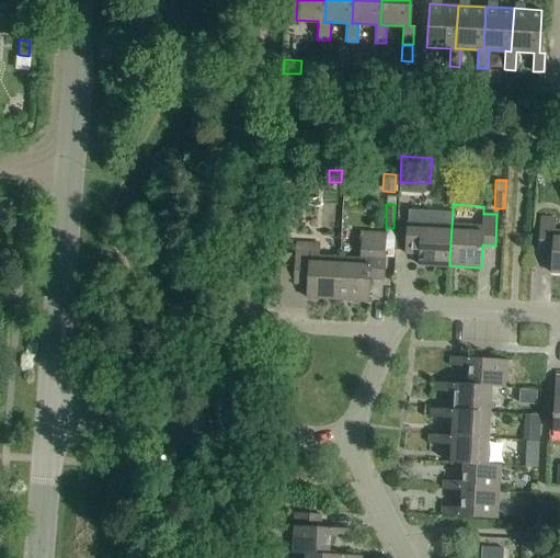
[(408,208),(406,252),(419,253),(419,263),(449,265),(449,259),(453,212),(408,208)]
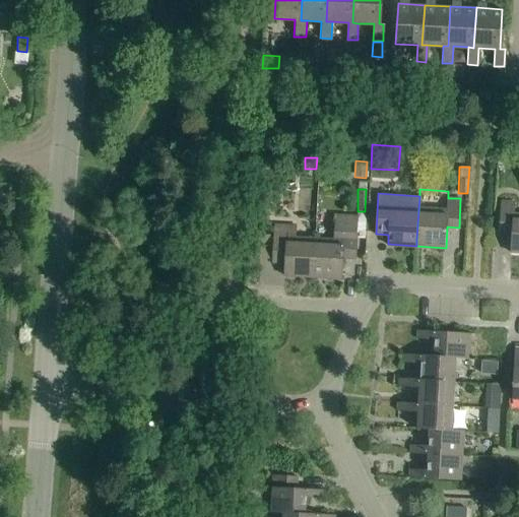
[(265,195),(265,214),(274,214),(274,205),(277,205),(277,195),(265,195)]
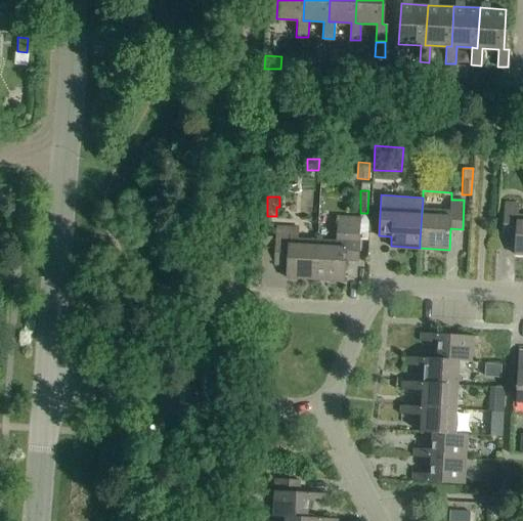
[(522,253),(522,214),(518,214),(518,203),(505,202),(504,231),(516,232),(515,253),(522,253)]
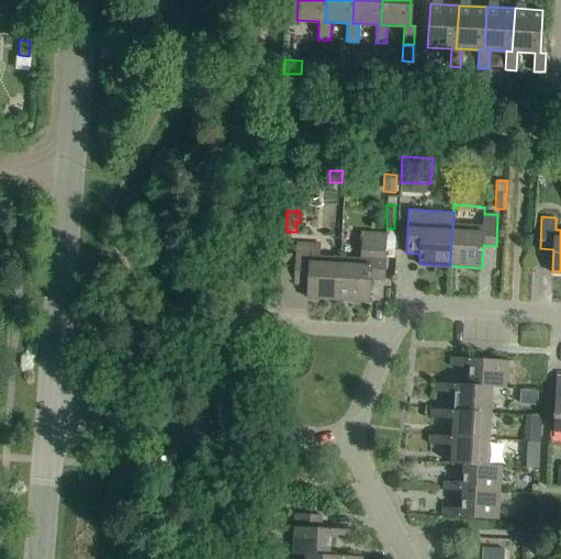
[(363,258),(340,257),(337,299),(369,301),(370,279),(383,280),(386,234),(365,233),(363,258)]
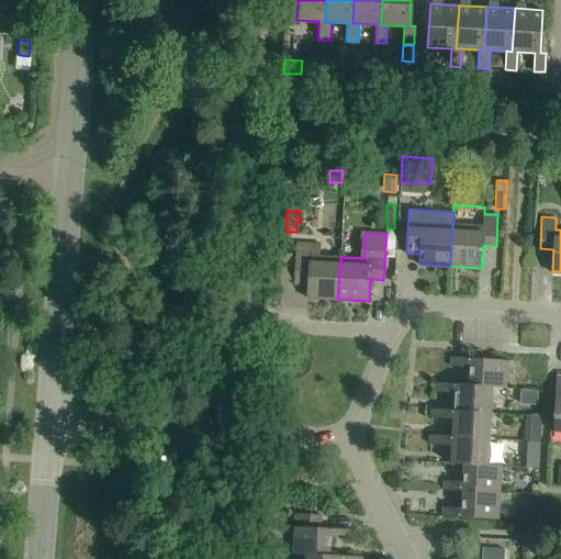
[(337,299),(340,257),(320,256),(321,243),(296,242),(294,283),(307,283),(307,298),(337,299)]
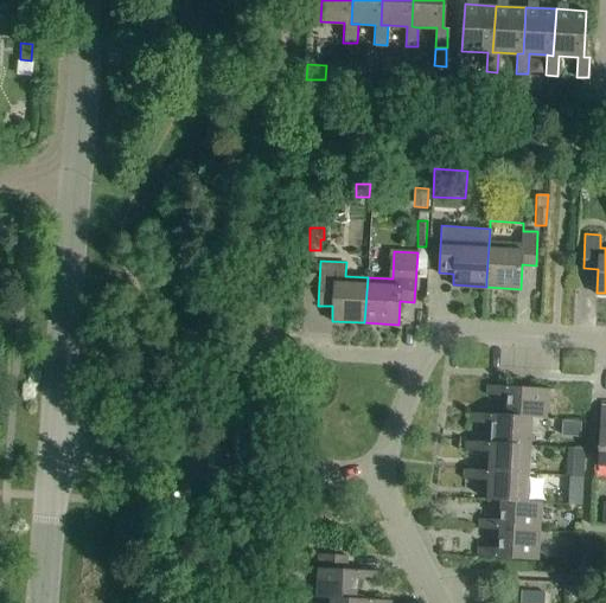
[(546,417),(547,387),(488,384),(486,395),(508,396),(506,415),(531,416),(546,417)]
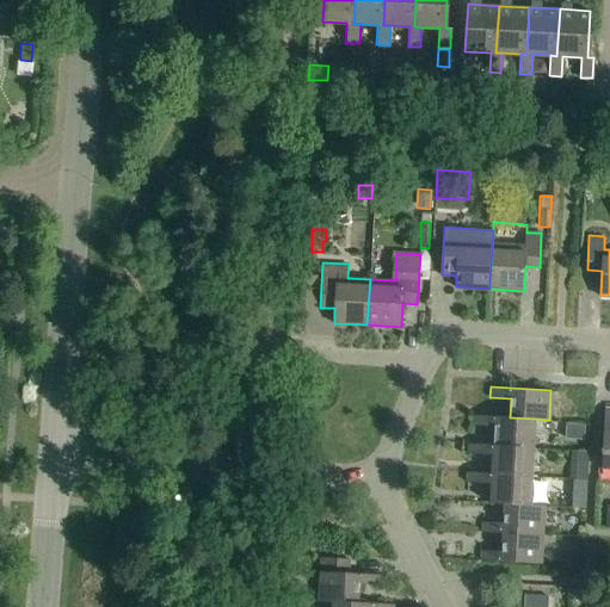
[(494,426),(493,444),(493,445),(534,447),(535,419),(510,417),(475,415),(474,425),(494,426)]
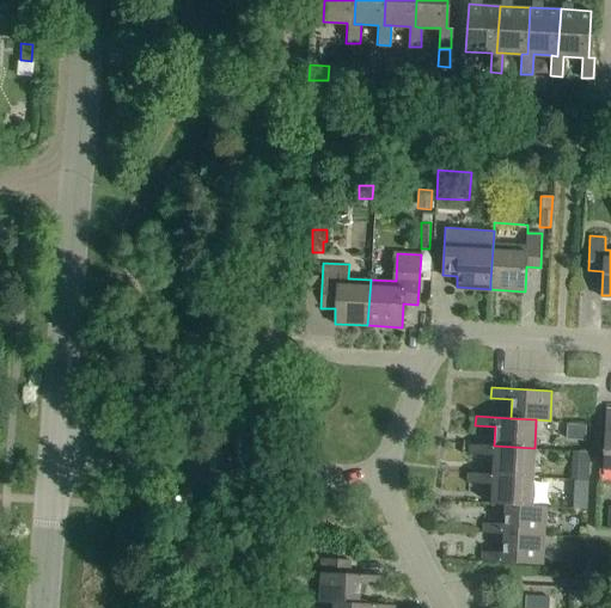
[(567,423),(566,438),(585,440),(586,424),(567,423)]
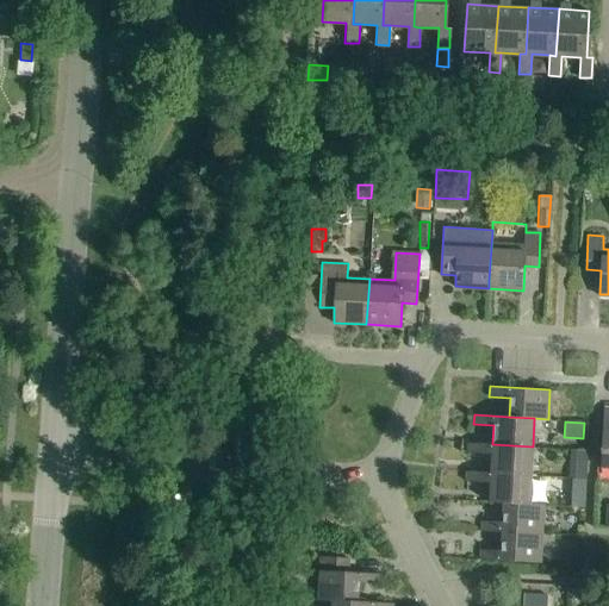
[(492,444),(492,443),(468,442),(467,451),(491,453),(490,472),(490,473),(530,475),(533,447),(492,444)]
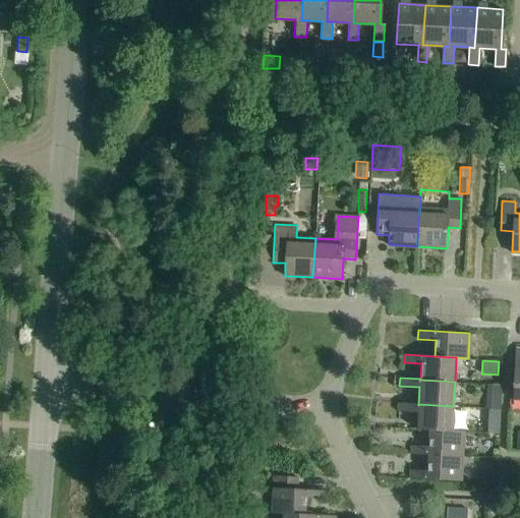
[(492,396),(490,409),(501,410),(501,397),(492,396)]
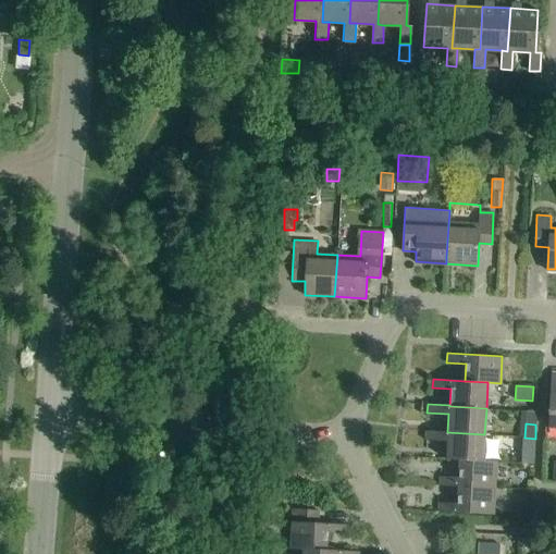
[(446,459),(460,460),(460,458),(483,460),(484,434),(447,432),(447,431),(425,430),(425,440),(447,441),(446,459)]
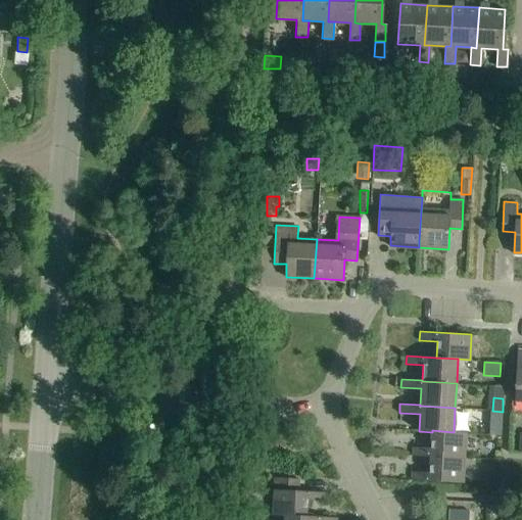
[(502,435),(502,423),(489,422),(489,434),(502,435)]
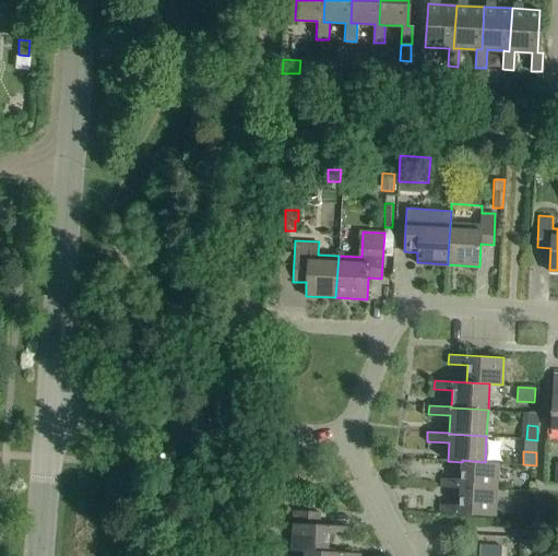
[(462,460),(462,462),(461,478),(442,477),(441,487),(461,488),(461,487),(496,489),(498,462),(485,462),(462,460)]
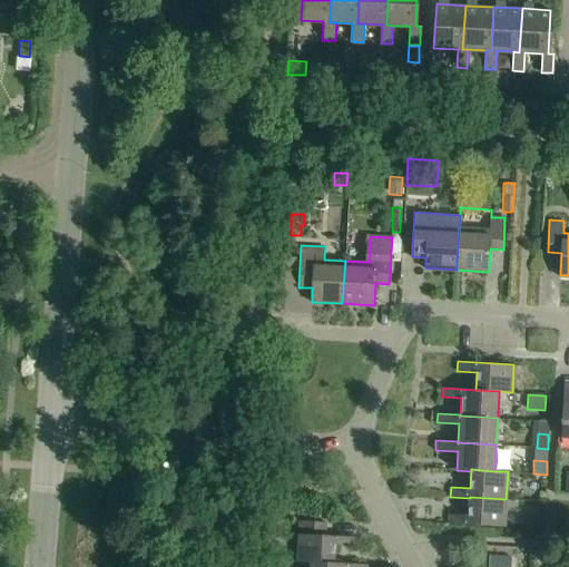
[(470,497),(470,498),(469,515),(449,514),(448,522),(504,527),(506,499),(470,497)]
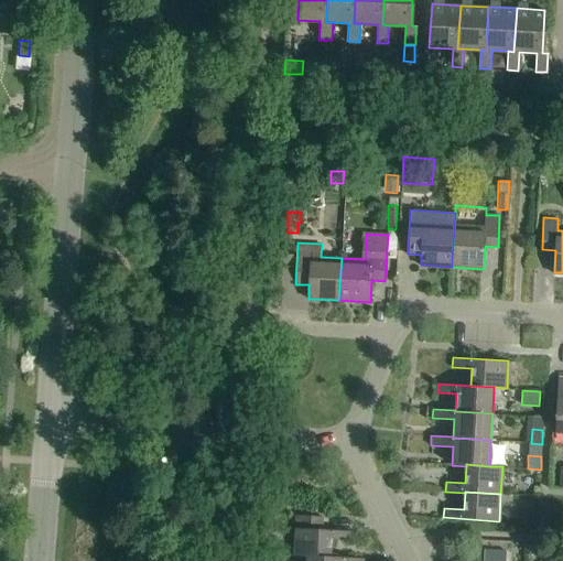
[(522,506),(522,521),(534,522),(534,507),(522,506)]
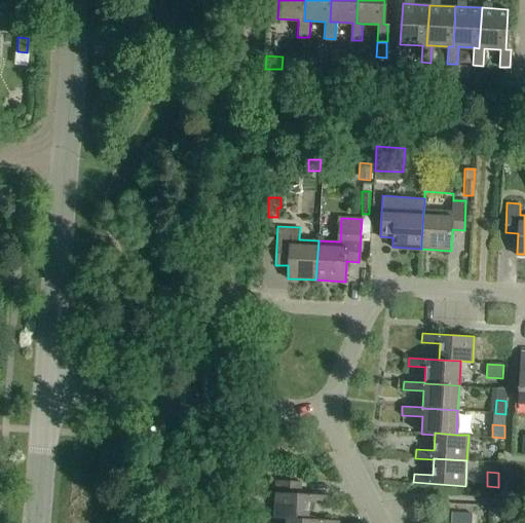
[(286,517),(308,518),(309,502),(327,503),(328,495),(299,494),(300,480),(275,479),(273,516),(286,517)]
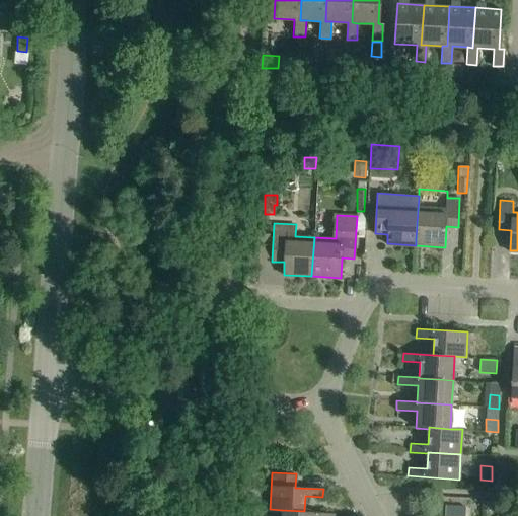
[(455,515),(454,504),(444,505),(445,515),(455,515)]
